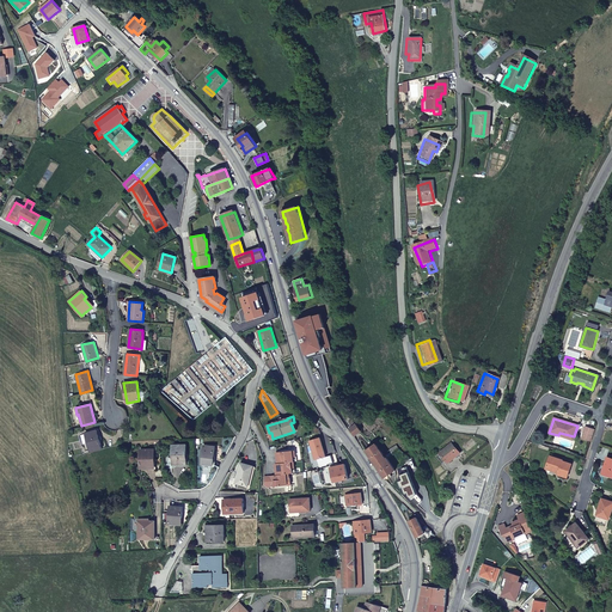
[(356,424),(350,429),(354,436),(361,432),(356,424)]
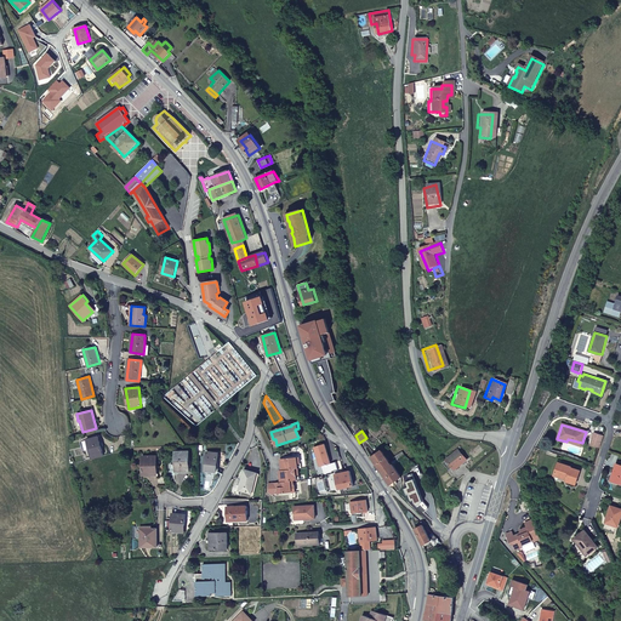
[(590,445),(599,448),(603,437),(594,433),(590,445)]
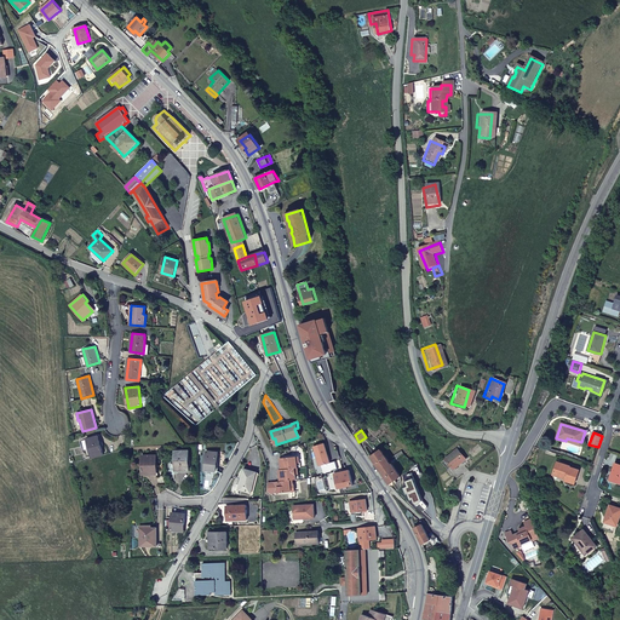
[(86,438),(91,458),(103,454),(98,435),(86,438)]
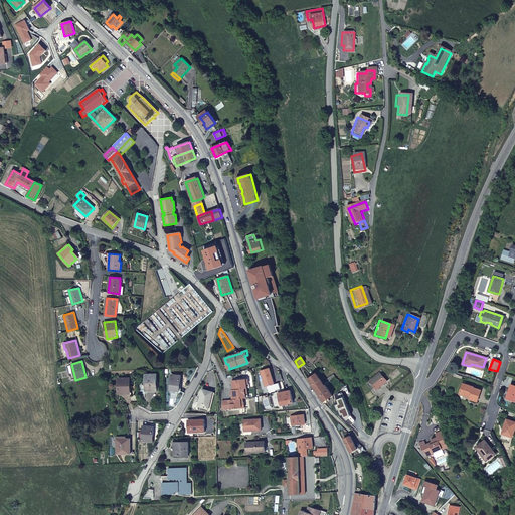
[(380,373),(370,381),(367,384),(372,390),(375,387),(377,390),(387,382),(380,373)]
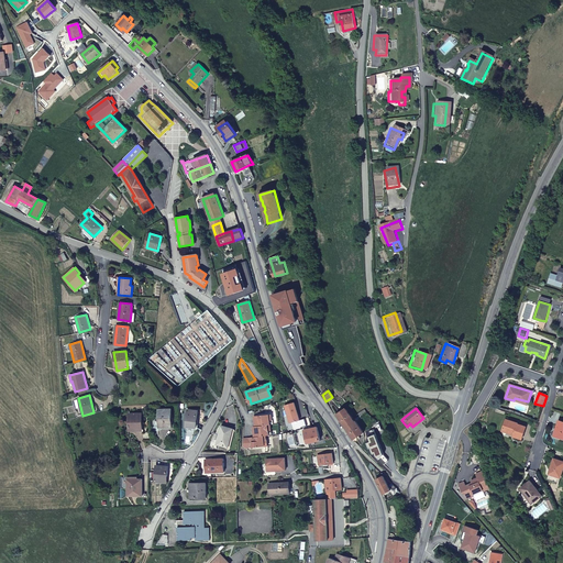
[(172,427),(172,409),(158,409),(158,427),(172,427)]
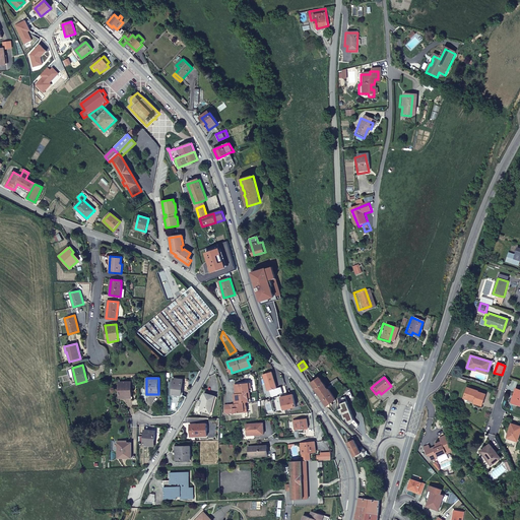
[(181,395),(183,379),(174,378),(172,394),(181,395)]
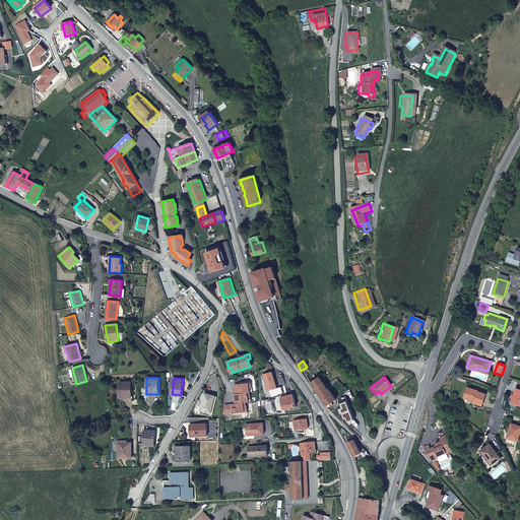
[(320,395),(328,390),(319,378),(312,383),(320,395)]
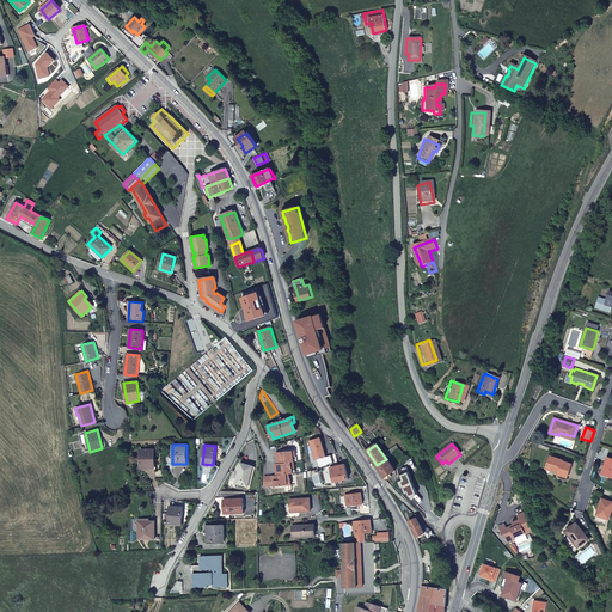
[(154,467),(154,450),(140,450),(140,467),(154,467)]
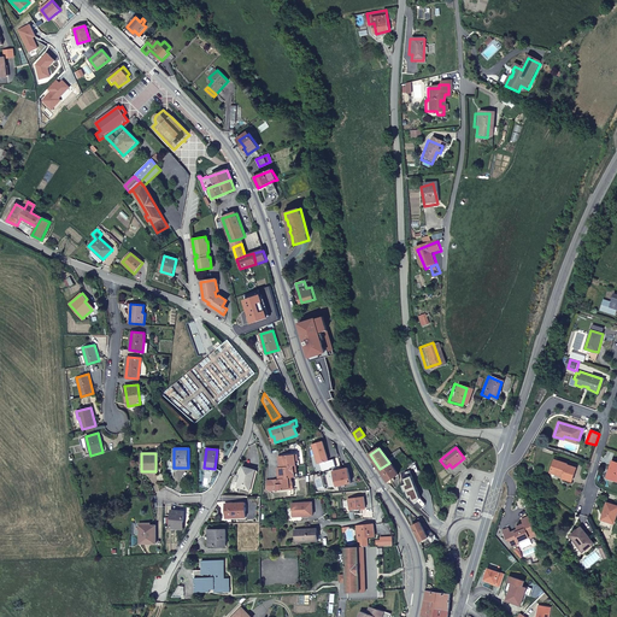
[(280,468),(297,465),(297,462),(299,462),(298,454),(278,457),(280,468)]
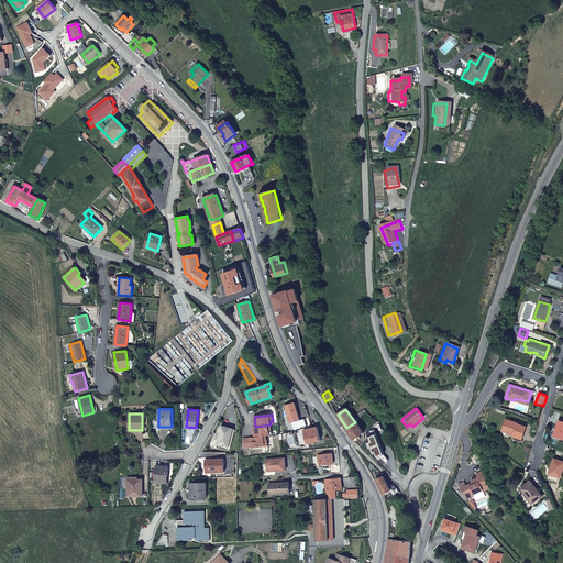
[(518,423),(506,420),(503,431),(514,434),(512,437),(521,439),(526,427),(517,424),(518,423)]
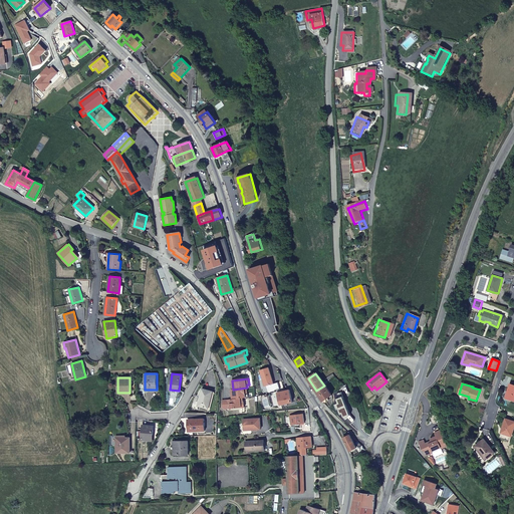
[(316,391),(323,402),(332,395),(325,384),(324,386),(316,391)]
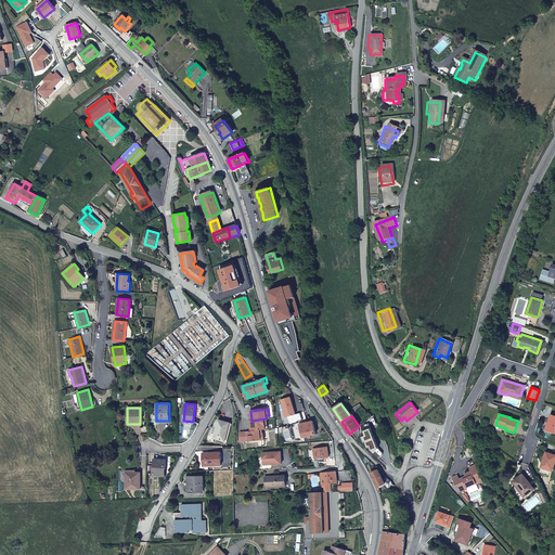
[(249,421),(250,430),(261,429),(266,429),(266,424),(268,424),(267,418),(252,421),(249,421)]
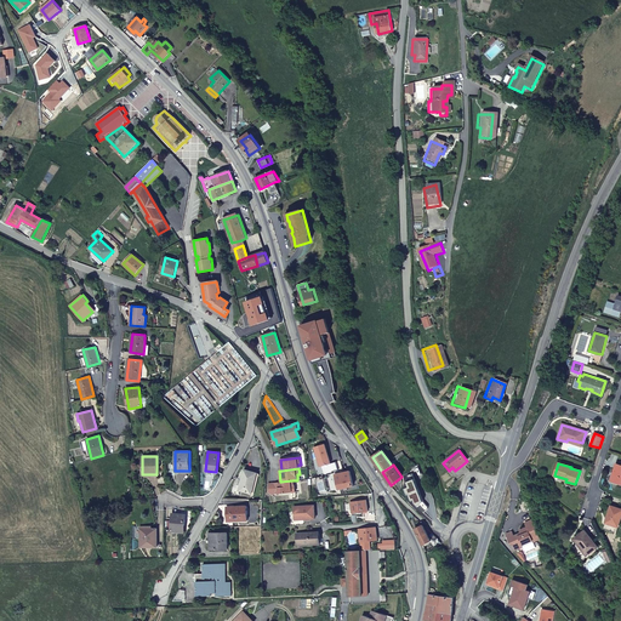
[(257,473),(244,469),(239,490),(251,494),(257,473)]
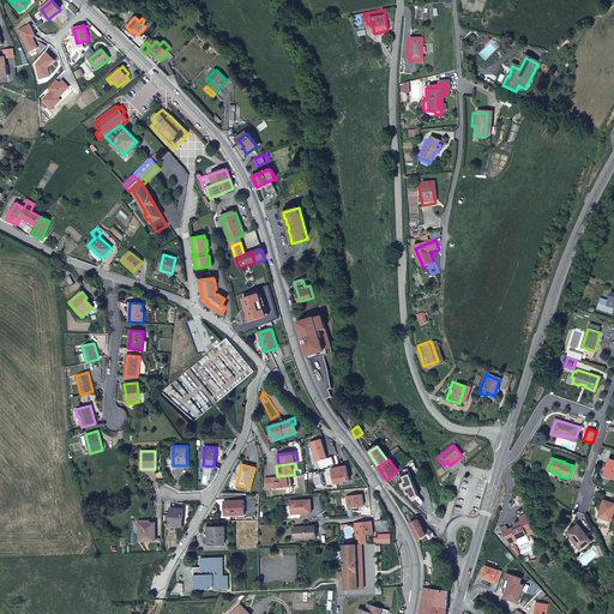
[(345,464),(331,469),(335,483),(349,479),(345,464)]
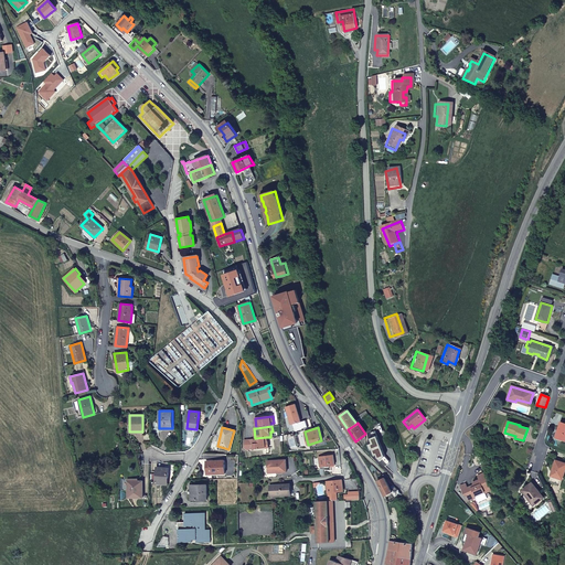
[(255,438),(248,439),(244,440),(243,448),(246,450),(265,448),(265,443),(267,443),(266,437),(255,438)]
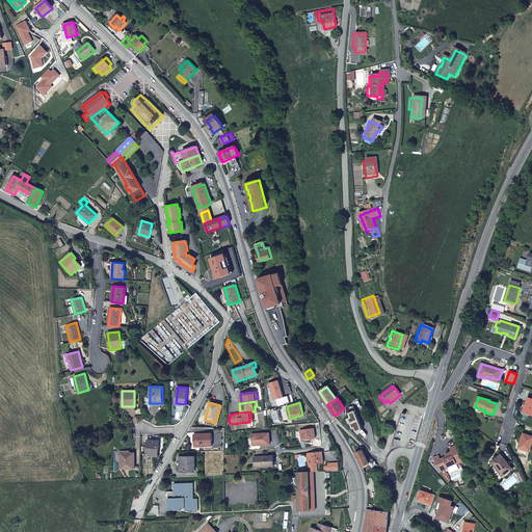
[(314,428),(299,430),(301,440),(315,437),(314,428)]
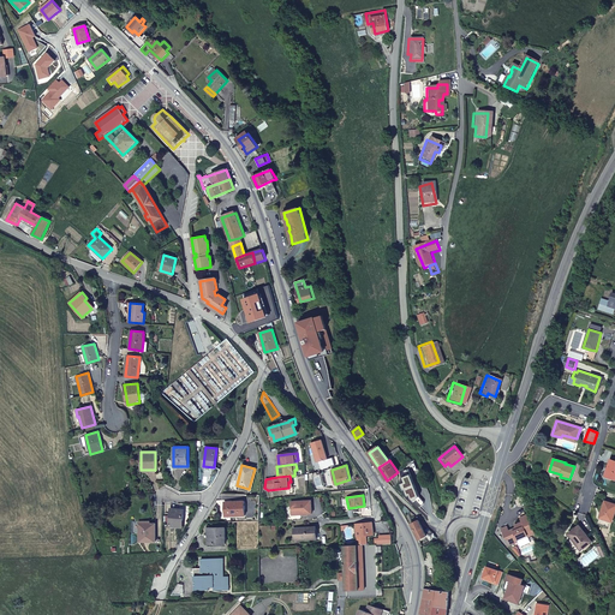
[(312,513),(311,500),(291,501),(292,514),(312,513)]
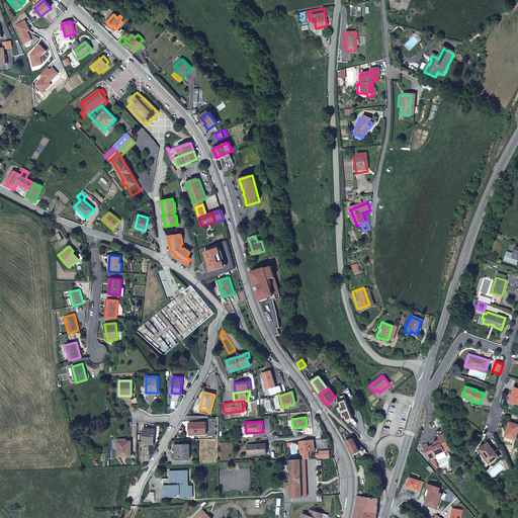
[(206,434),(205,422),(189,423),(189,434),(206,434)]
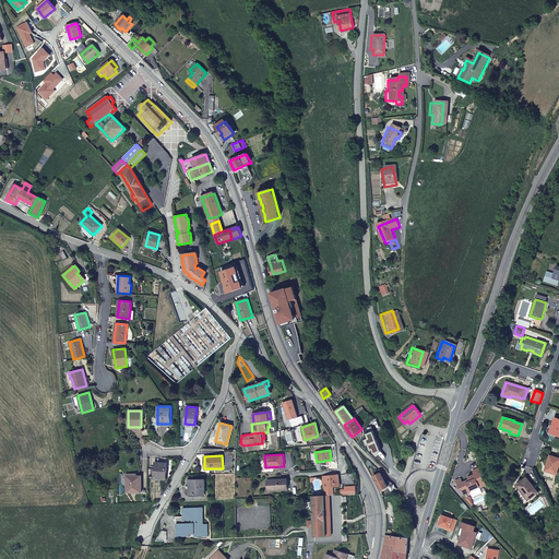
[(558,459),(550,455),(545,471),(556,474),(558,464),(558,459)]
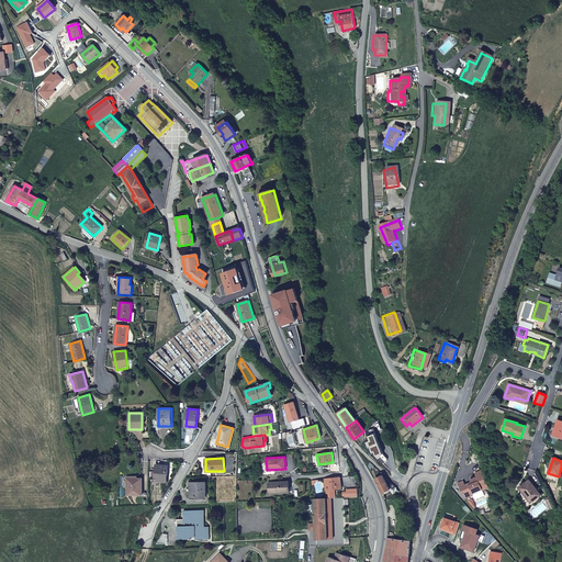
[(166,471),(166,465),(156,464),(155,481),(167,482),(168,471),(166,471)]
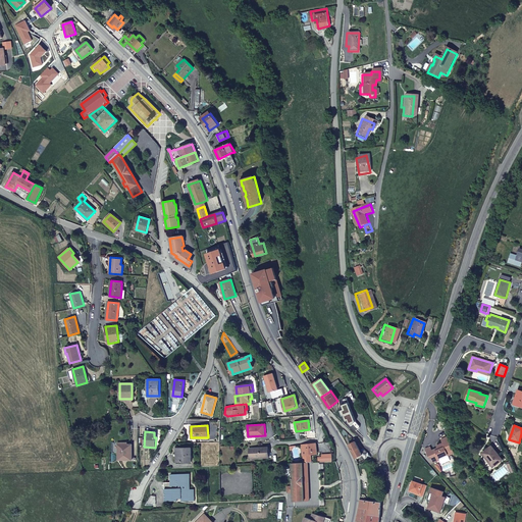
[(454,454),(447,437),(440,439),(442,444),(436,446),(438,450),(435,451),(435,452),(433,453),(430,447),(425,450),(428,456),(429,458),(431,458),(433,463),(439,460),(438,458),(448,455),(449,456),(454,454)]
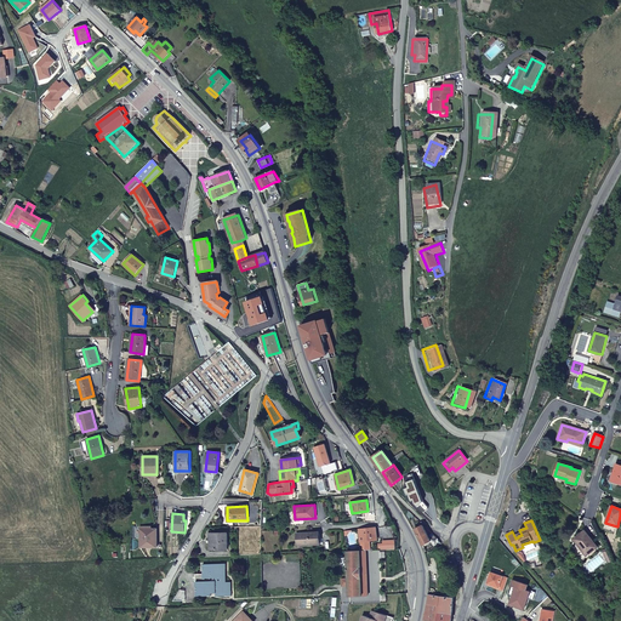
[(431,541),(422,525),(415,529),(422,545),(431,541)]
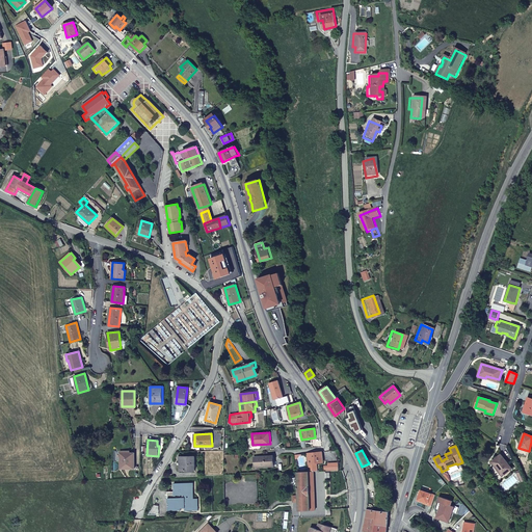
[(321,452),(307,453),(308,463),(310,471),(313,471),(317,471),(317,462),(323,461),(321,452)]
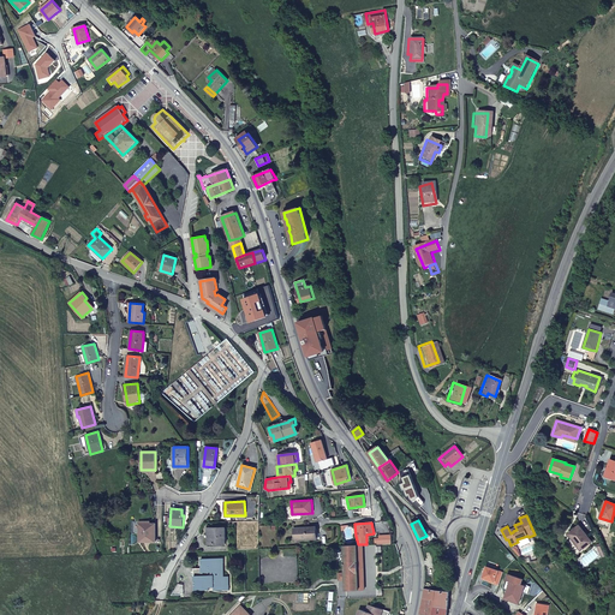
[(139,542),(153,542),(153,530),(155,530),(155,524),(138,524),(139,542)]
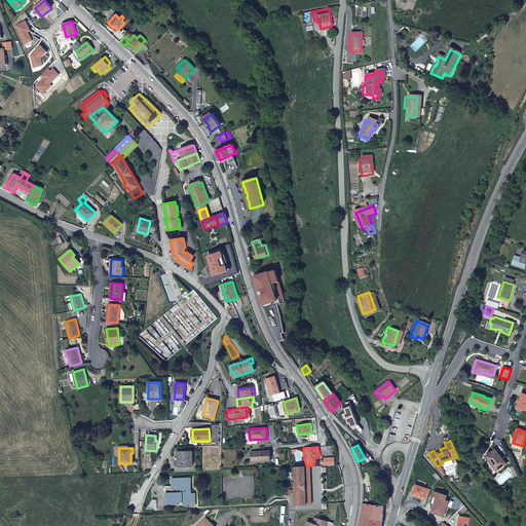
[(505,463),(495,450),(486,457),(496,471),(505,463)]
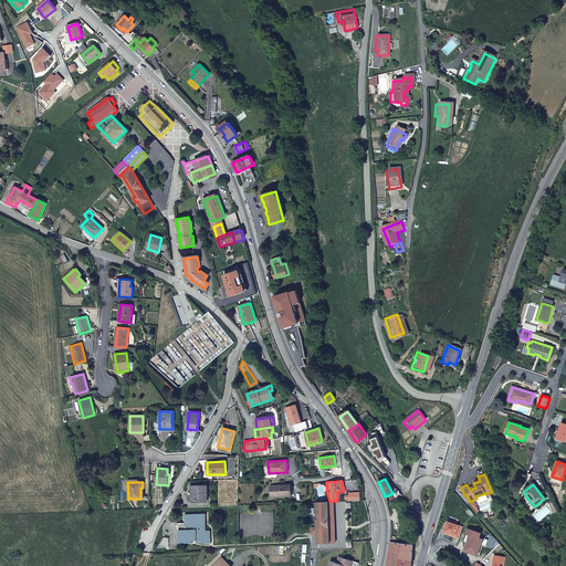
[(208,500),(207,485),(191,485),(191,501),(208,500)]
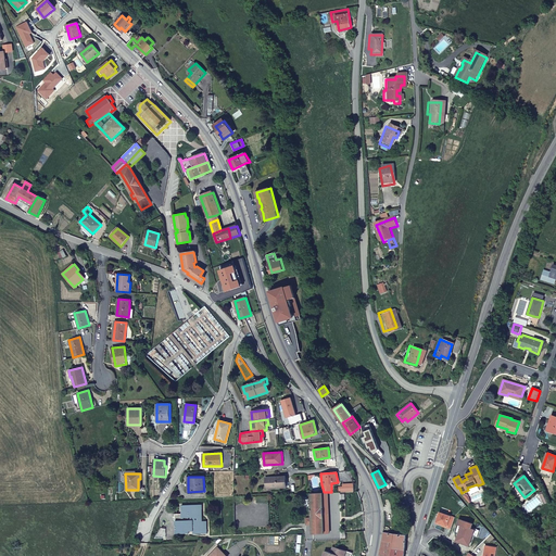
[(265,478),(266,484),(270,484),(270,488),(286,487),(286,477),(265,478)]
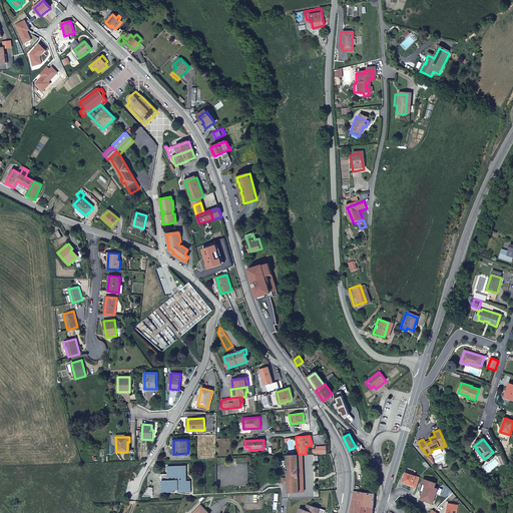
[(288,483),(289,492),(303,492),(303,490),(299,490),(297,454),(287,455),(287,458),(288,478),(288,483)]
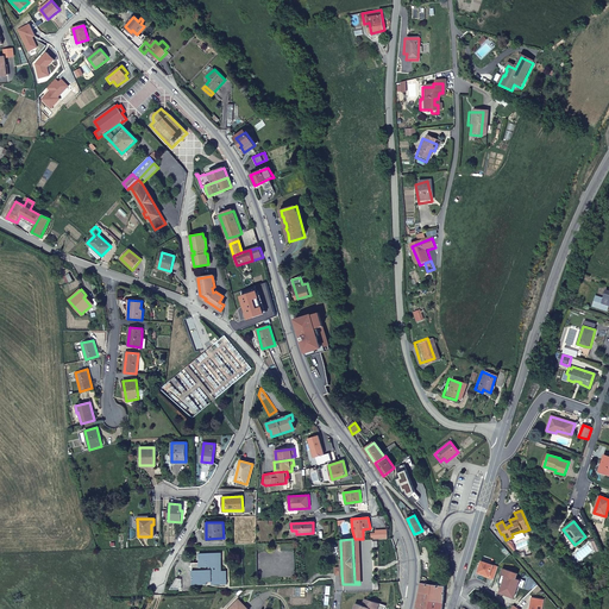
[(193,584),(199,584),(199,582),(212,582),(212,583),(212,584),(227,584),(227,578),(225,578),(225,571),(223,571),(221,566),(219,566),(219,558),(221,558),(221,553),(199,553),(199,563),(200,563),(201,564),(192,565),(193,584)]
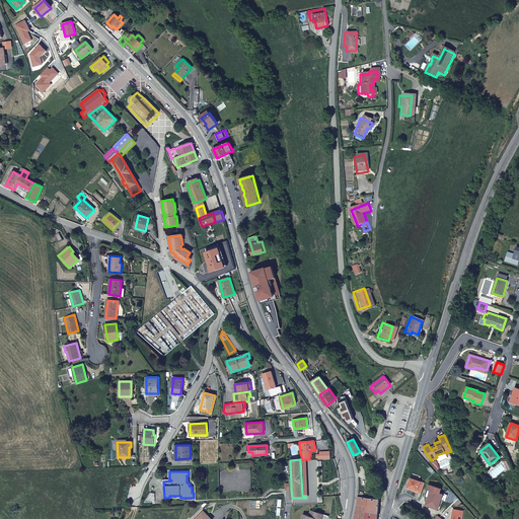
[(441,489),(429,485),(427,490),(431,492),(426,505),(438,509),(443,495),(440,494),(441,489)]
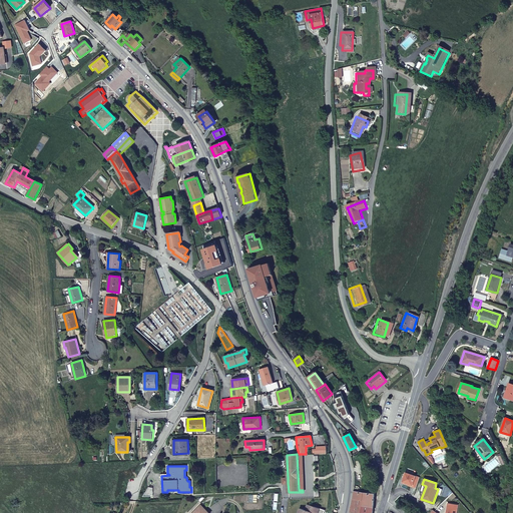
[(372,512),(373,511),(374,494),(354,492),(350,512),(372,512)]
